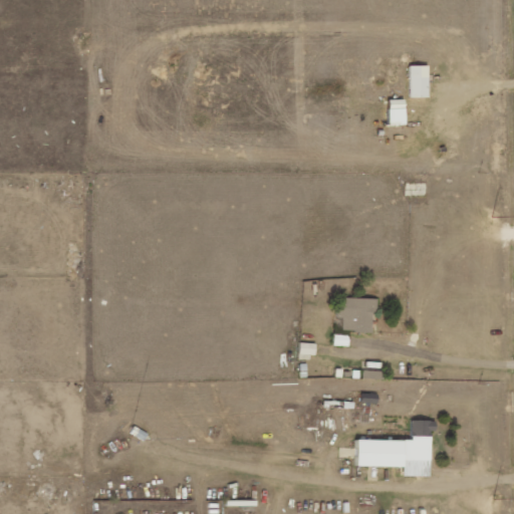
[(429,65),(410,65),(410,97),(429,97),(429,65)]
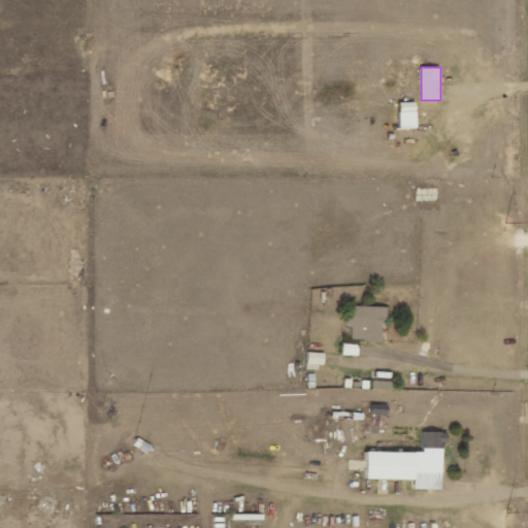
[(417,102),(399,102),(400,129),(417,128),(417,102)]
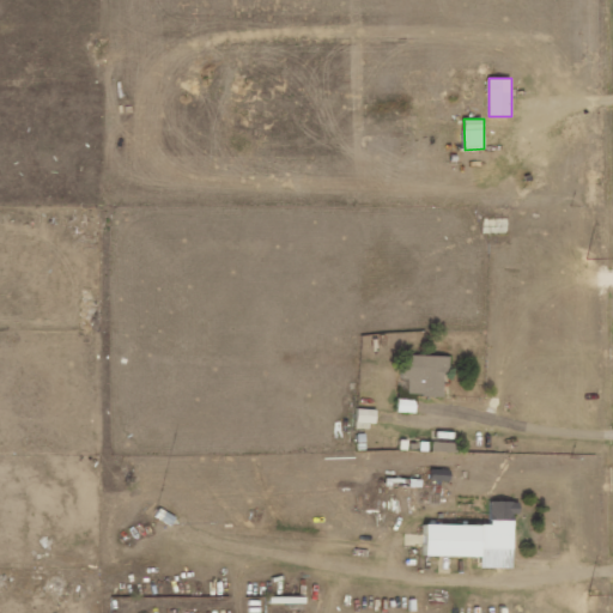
[(447,357),(402,356),(401,378),(408,378),(408,395),(445,396),(447,357)]
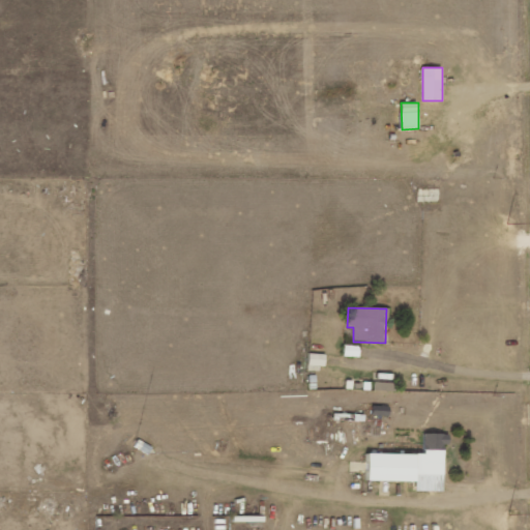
[(325,354),(308,354),(308,365),(325,366),(325,354)]
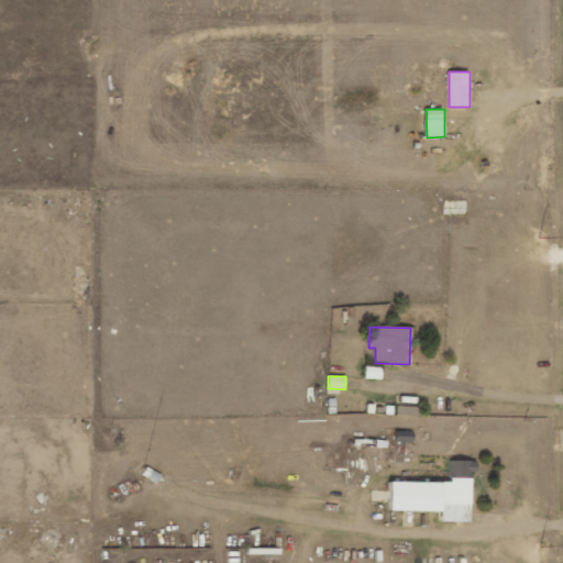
[(396,416),(420,416),(420,407),(397,406),(396,416)]
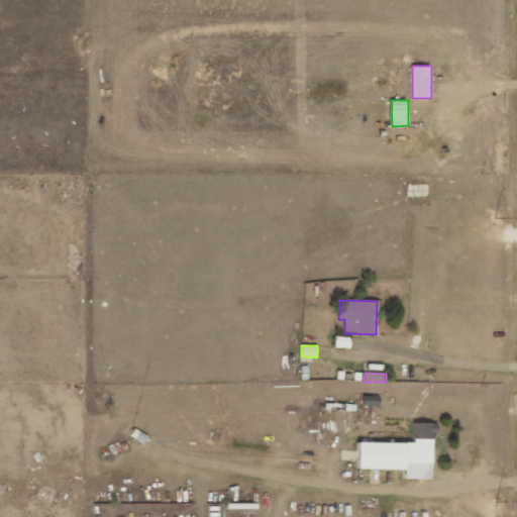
[(359,442),(359,470),(407,470),(408,462),(433,463),(434,433),(438,433),(438,423),(414,423),(414,443),(359,442)]
